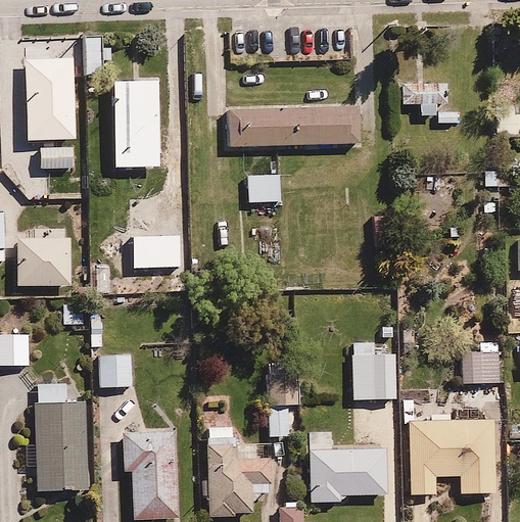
[(104,36),(84,37),(85,76),(106,75),(104,36)]
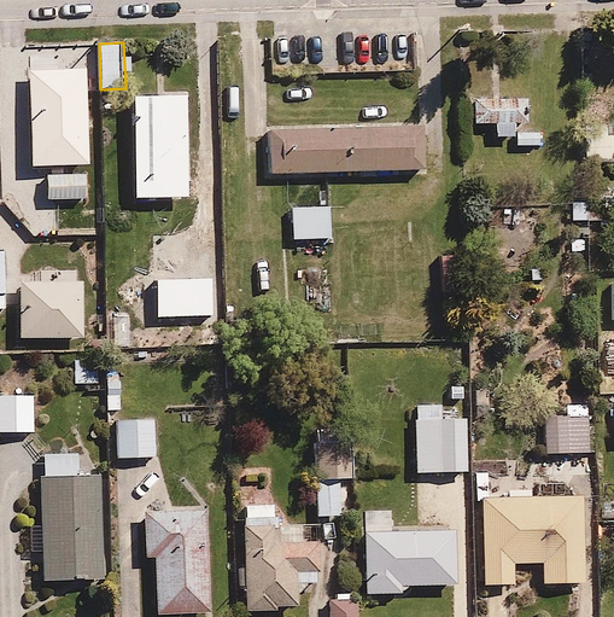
[(189,93),(133,97),(138,203),(193,199),(192,181),(222,180),(221,149),(192,150),(189,93)]
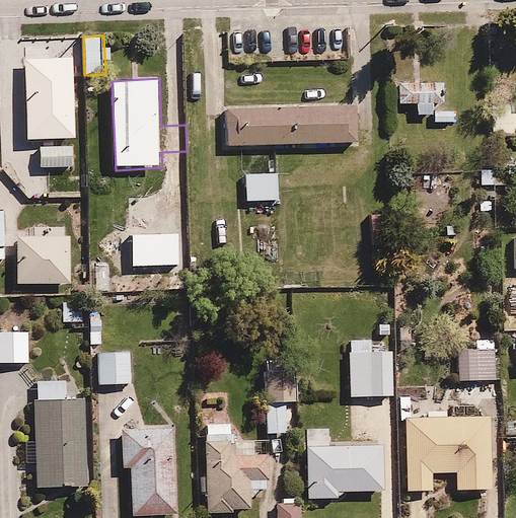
[(445,80),(397,82),(398,104),(417,103),(417,115),(435,114),(435,122),(455,122),(455,109),(434,111),(434,102),(446,102),(445,80)]
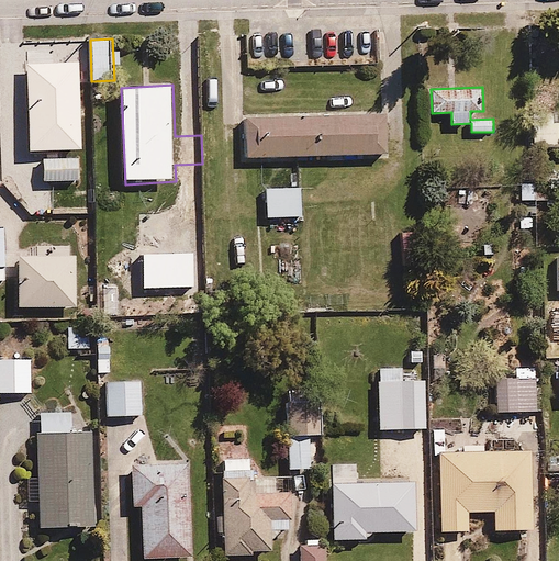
[(78,98),(15,100),(17,143),(31,143),(31,155),(48,155),(48,144),(79,143),(79,133),(97,133),(97,103),(78,103),(78,98)]
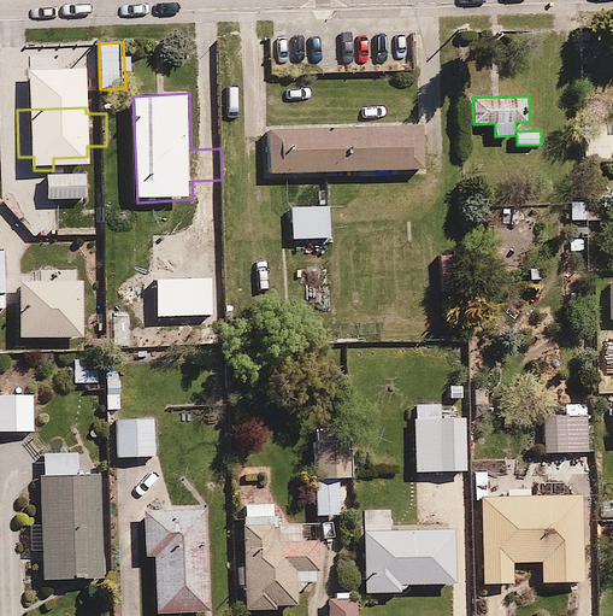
[(273,130),(275,172),(426,168),(425,125),(273,130)]
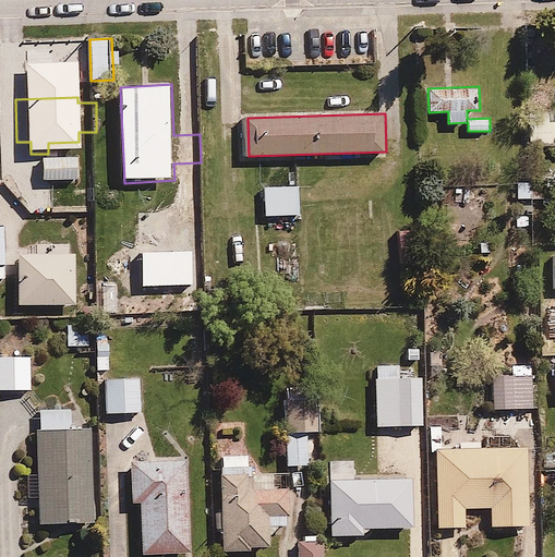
[(299,185),(265,186),(265,214),(299,214),(299,185)]
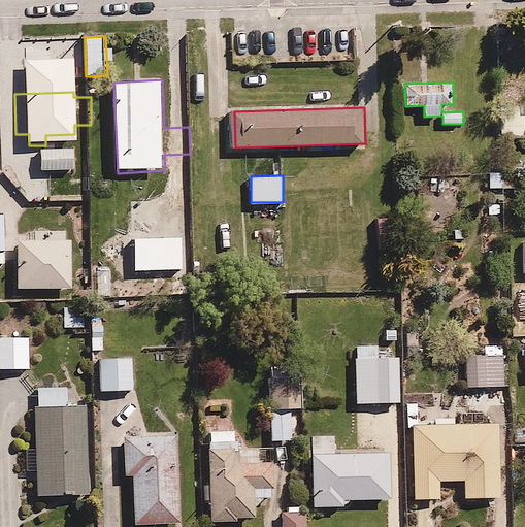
[(391,217),(378,218),(379,248),(392,248),(391,217)]
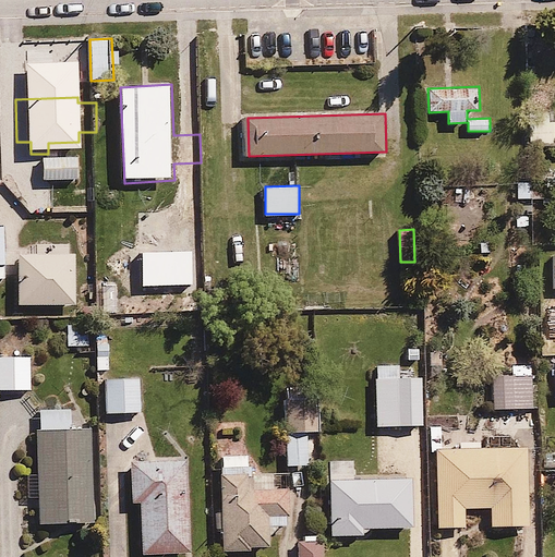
[(31,356),(0,356),(0,388),(2,388),(2,395),(29,394),(29,390),(32,390),(31,356)]
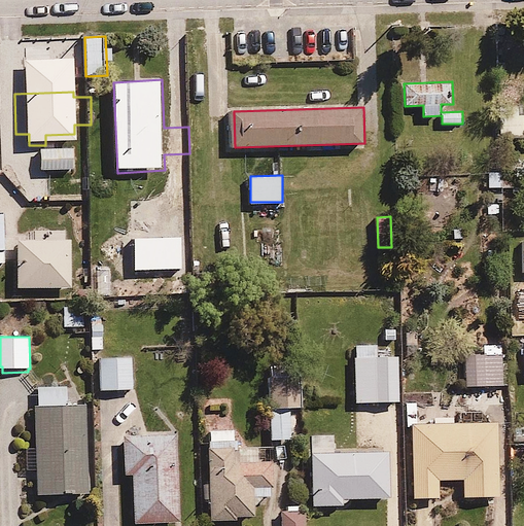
[(378,344),(355,344),(356,402),(398,401),(397,355),(379,355),(378,344)]
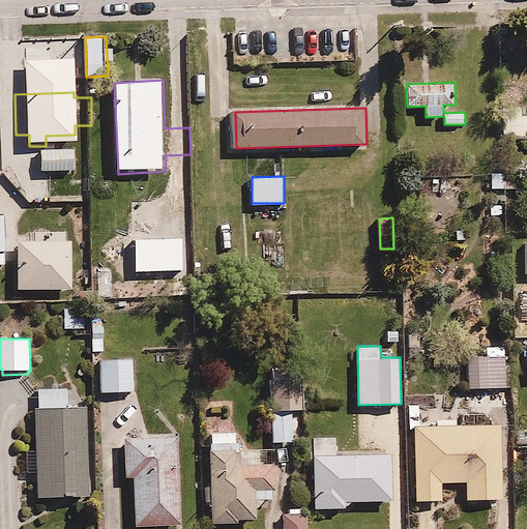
[(488,355),(469,356),(469,388),(508,388),(508,382),(514,381),(514,363),(506,363),(506,346),(488,346),(488,355)]
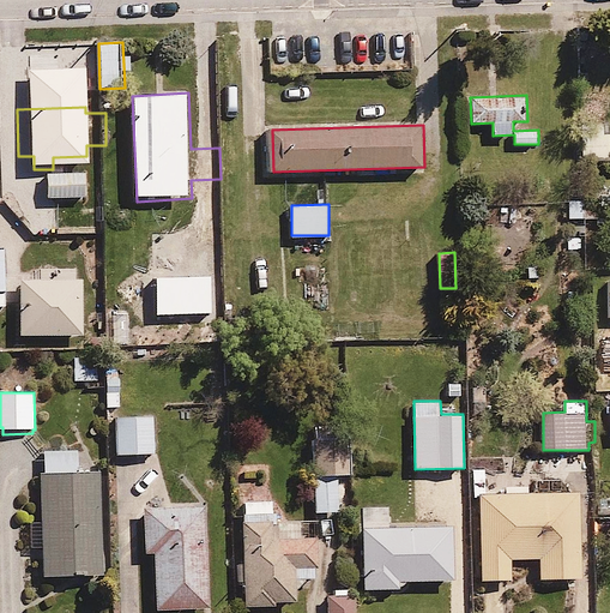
[(145,418),(119,418),(119,455),(157,454),(156,424),(159,424),(159,415),(145,413),(145,418)]
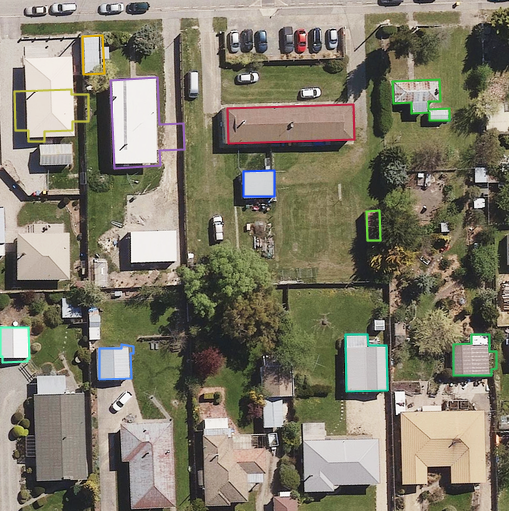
[(264,398),(264,426),(284,426),(283,399),(295,399),(294,368),(267,369),(268,398),(264,398)]
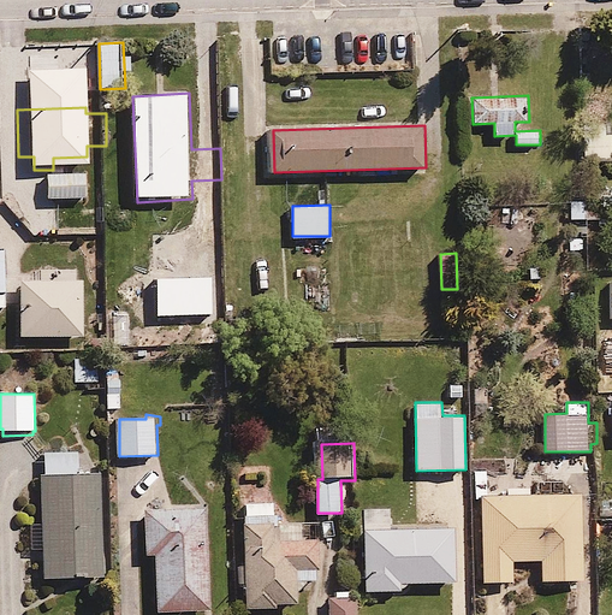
[(78,449),(45,451),(47,474),(40,475),(48,578),(108,573),(100,473),(81,474),(78,449)]
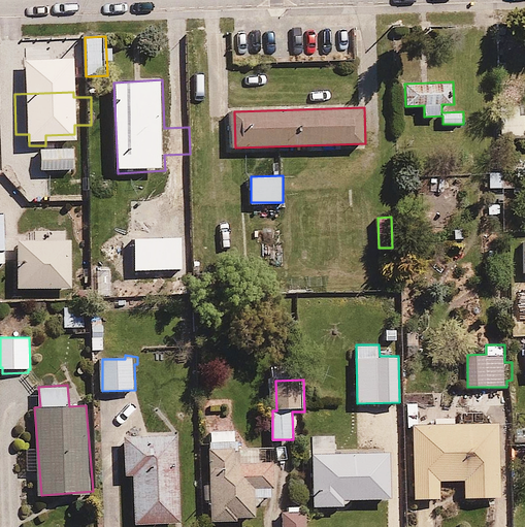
[(426,408),(426,423),(413,424),(414,498),(441,497),(441,482),(462,482),(462,496),(499,496),(498,422),(461,423),(461,407),(426,408)]
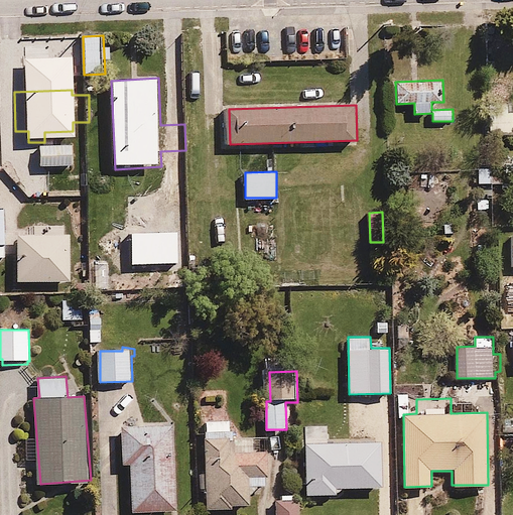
[(203,489),(207,488),(208,508),(234,507),(233,503),(250,502),(249,495),(257,486),(266,486),(265,476),(268,476),(267,451),(253,452),(252,438),(239,439),(240,454),(235,454),(231,420),(204,422),(207,474),(202,474),(203,489)]
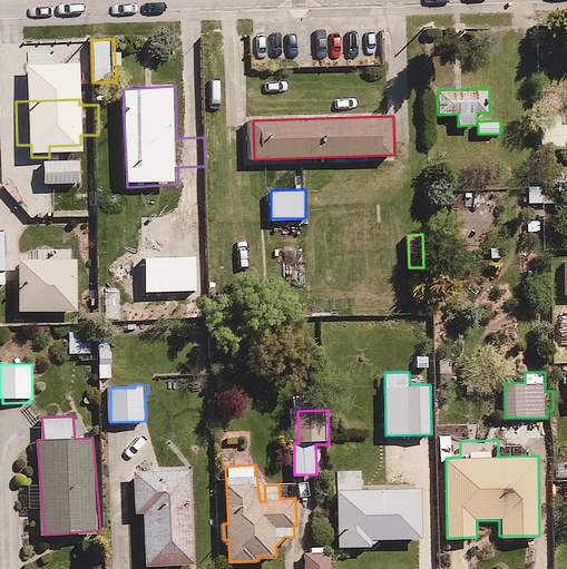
[(143,514),(144,566),(197,565),(194,478),(188,478),(187,467),(135,469),(137,514),(143,514)]
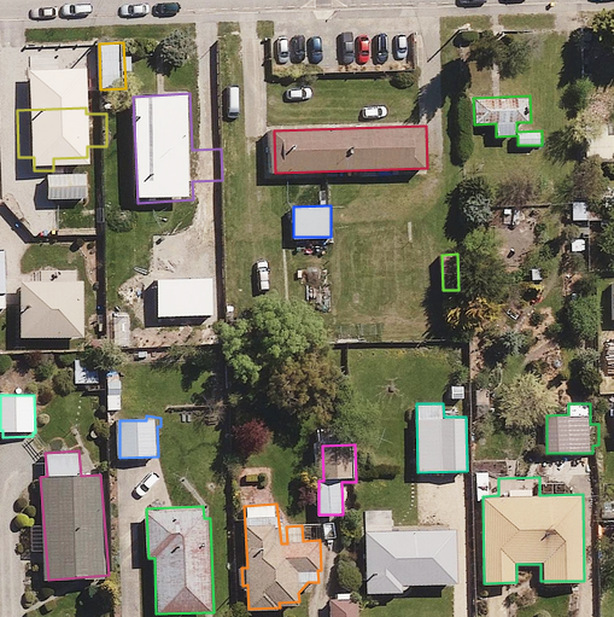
[(364,548),(367,593),(408,591),(408,585),(455,582),(454,528),(356,531),(357,549),(364,548)]
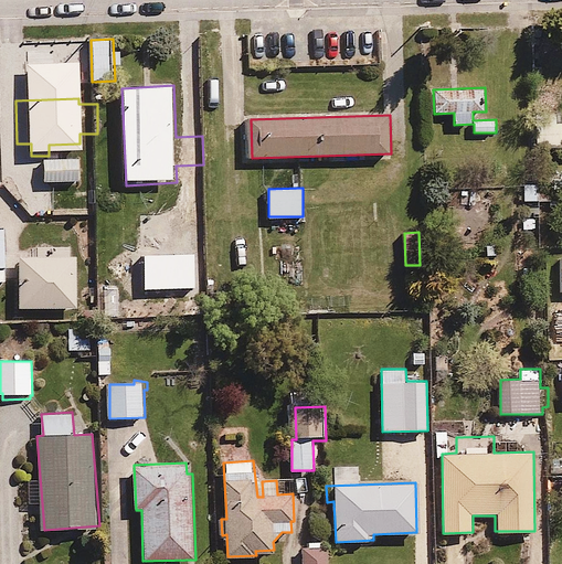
[(327,563),(326,540),(304,541),(305,563),(327,563)]
